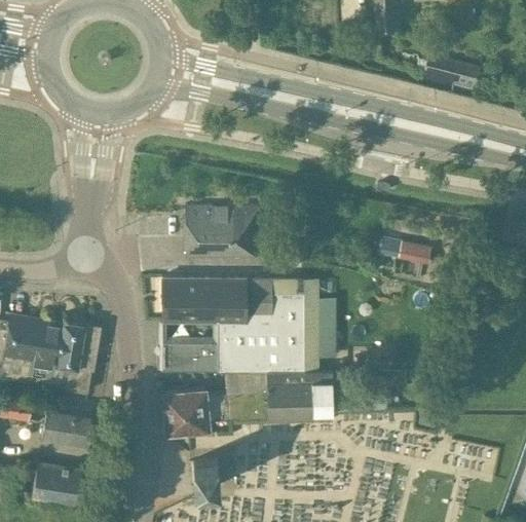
[(373,0),(376,36),(396,34),(393,0),(373,0)]
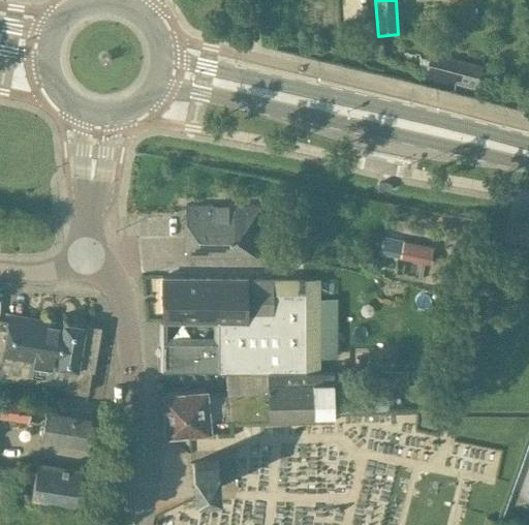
[(430,56),(426,75),(477,89),(483,70),(430,56)]
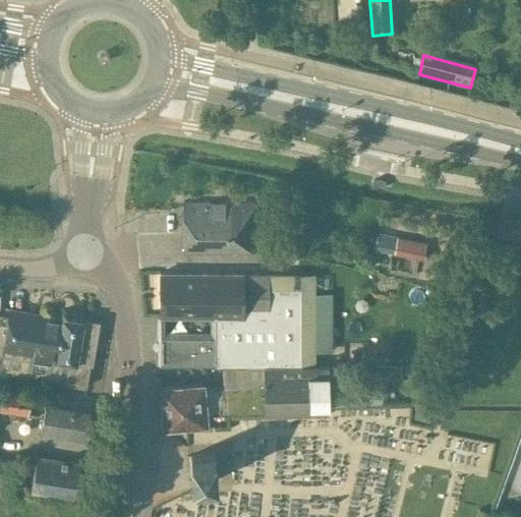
[(256,206),(184,206),(184,255),(251,255),(250,254),(257,255),(256,206)]
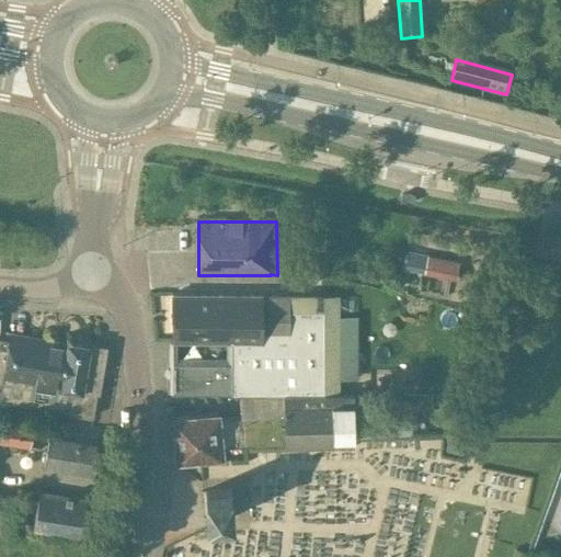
[(239,397),(324,397),(341,397),(341,300),(290,300),(290,299),(173,299),(173,344),(231,344),(231,367),(173,367),(173,397),(226,398),(239,397)]
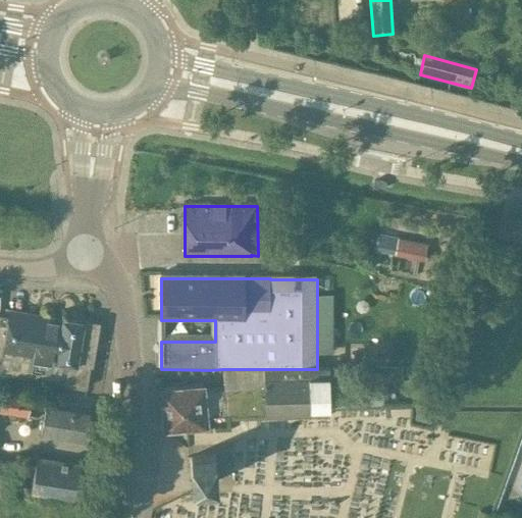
[(99,327),(63,321),(63,322),(10,313),(9,319),(0,317),(0,381),(1,376),(88,391),(92,369),(99,327)]
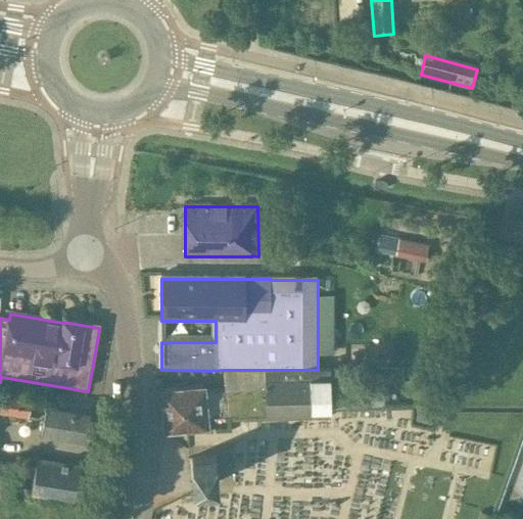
[(331,370),(318,370),(302,370),(223,370),(225,391),(204,393),(203,388),(161,391),(165,431),(207,427),(207,420),(266,416),(266,417),(277,417),(331,414),(331,413),(385,410),(384,393),(331,396),(331,370)]
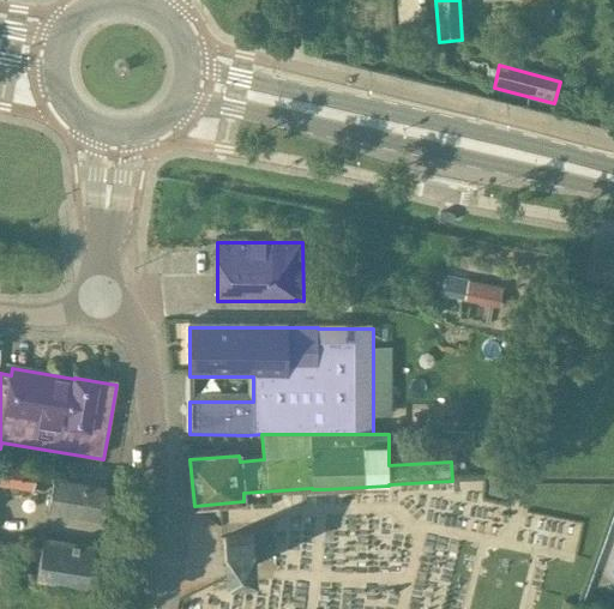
[(38,469),(4,463),(0,482),(0,488),(34,494),(38,469)]
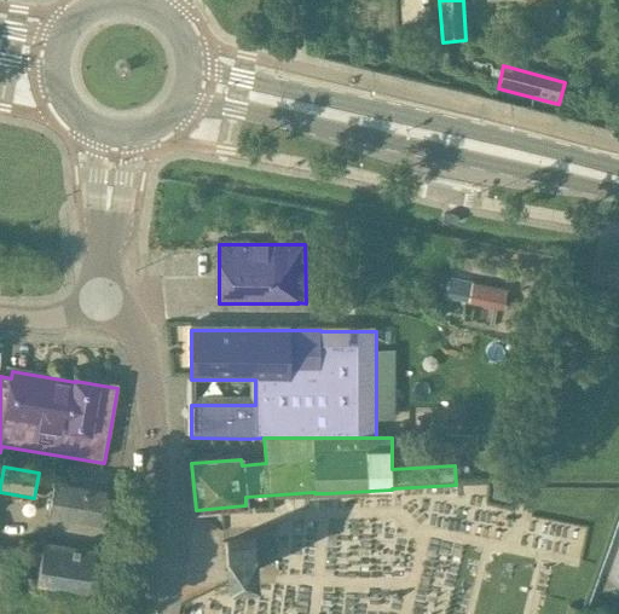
[(56,478),(50,517),(100,527),(108,487),(56,478)]
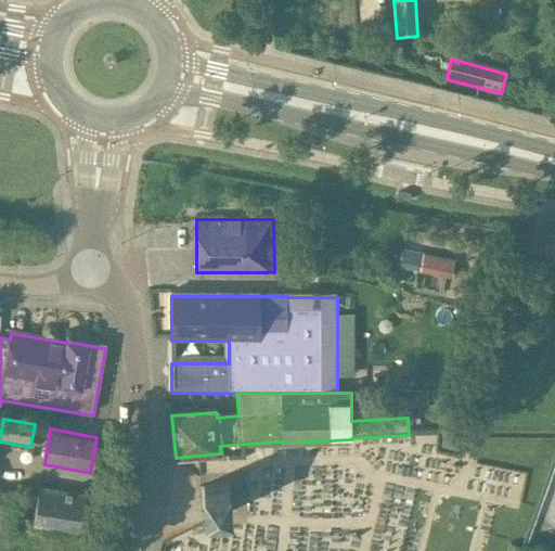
[(441,449),(457,452),(460,443),(443,439),(441,449)]
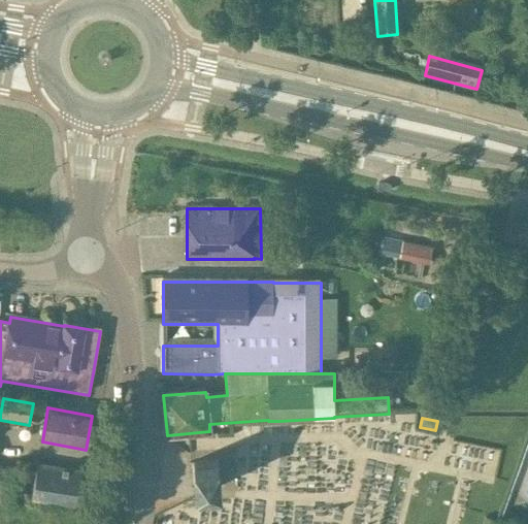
[(218,463),(193,464),(194,492),(220,490),(218,463)]
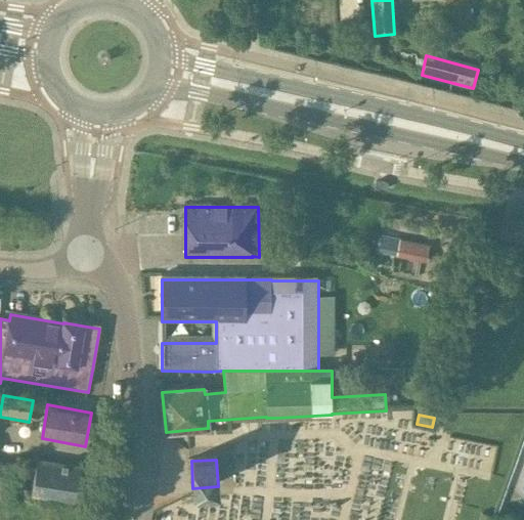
[(32,499),(76,506),(82,468),(38,461),(32,499)]
